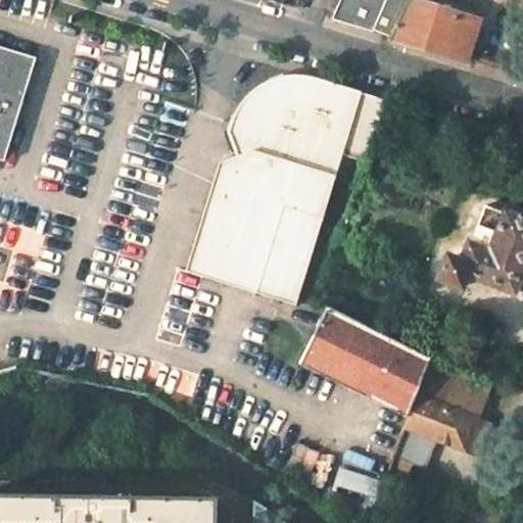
[(339,0),(332,17),(392,38),(409,3),(410,0),(339,0)]
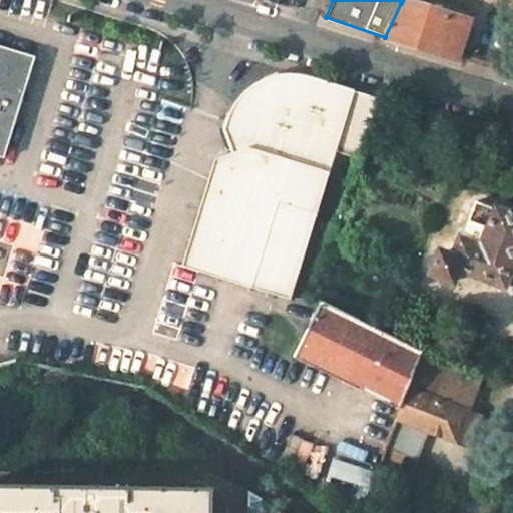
[(464,20),(402,0),(401,3),(385,37),(452,57),(464,20)]
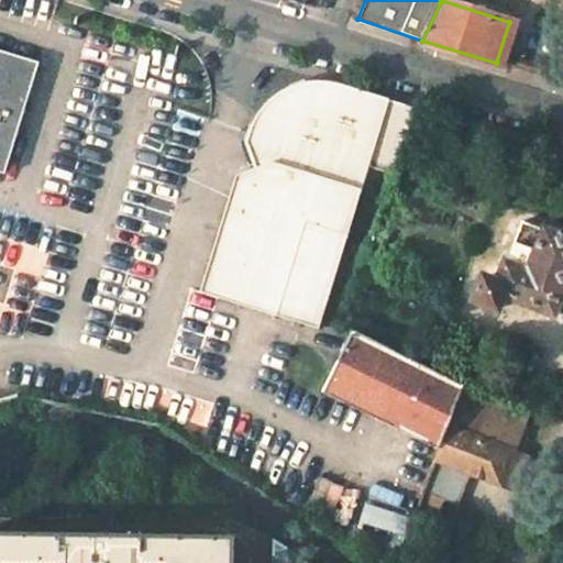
[(0,172),(2,174),(39,63),(0,51),(0,172)]
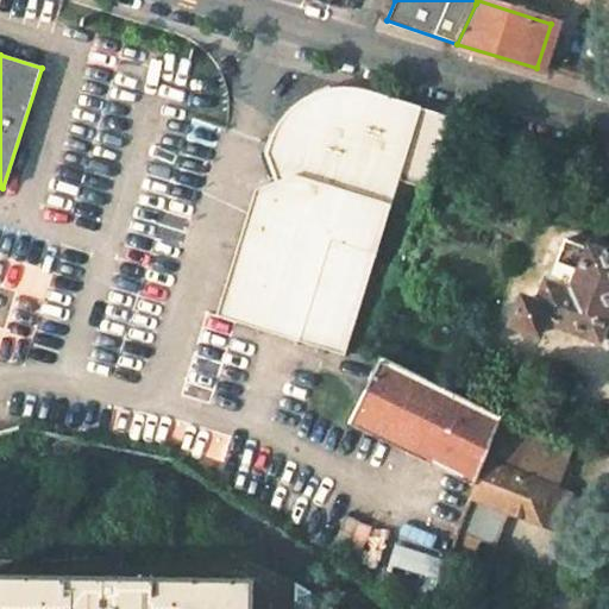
[(255,184),(214,315),(256,328),(344,356),(400,176),(419,113),(358,94),(341,95),(340,95),(336,95),(336,96),(324,98),(313,101),(305,105),(302,105),(301,106),(289,111),(286,113),(282,114),(275,119),(265,150),(276,177),(255,184)]
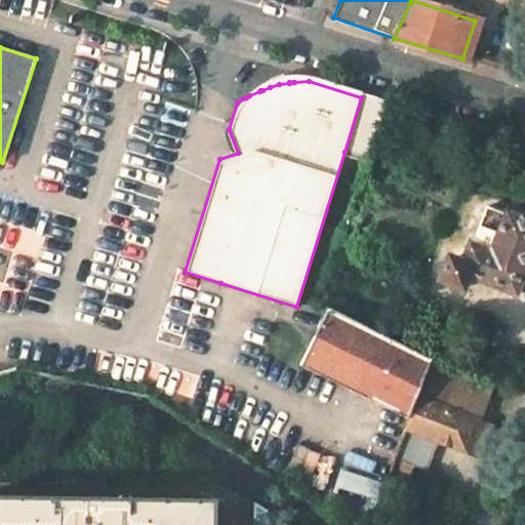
[(361,97),(345,152),(369,159),(390,107),(361,97)]
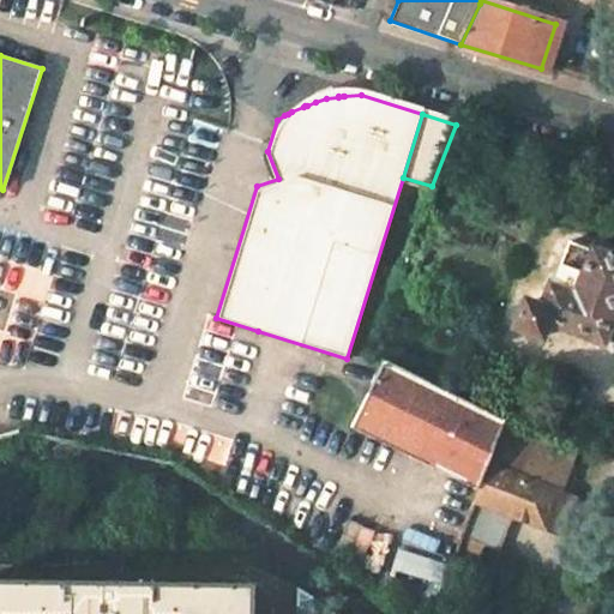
[(613,315),(613,257),(569,240),(543,307),(527,302),(517,326),(542,337),(549,320),(603,343),(613,315)]
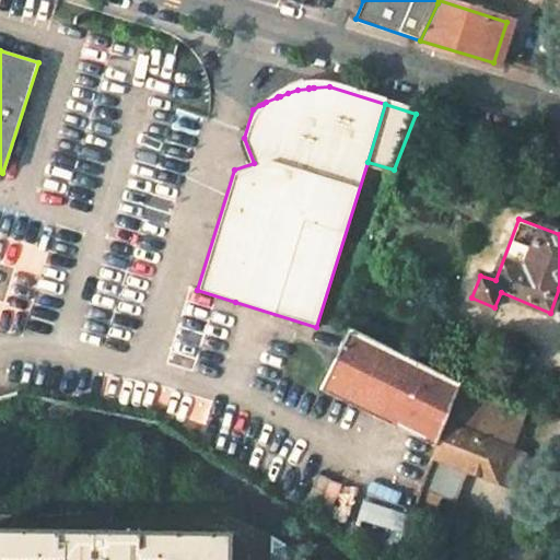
[(462,385),(350,329),(319,389),(386,421),(438,446),(446,424),(462,385)]
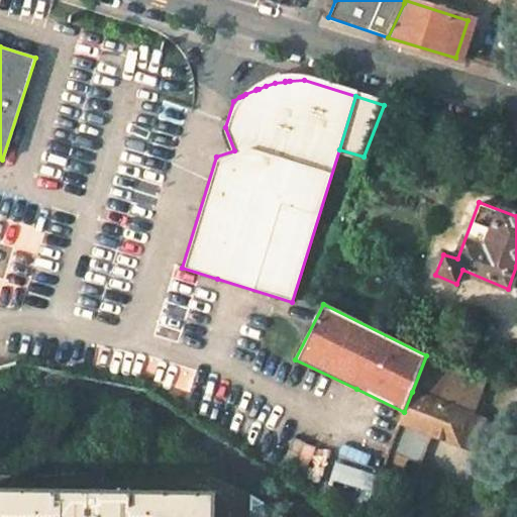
[(487,384),(455,369),(442,403),(475,416),(487,384)]
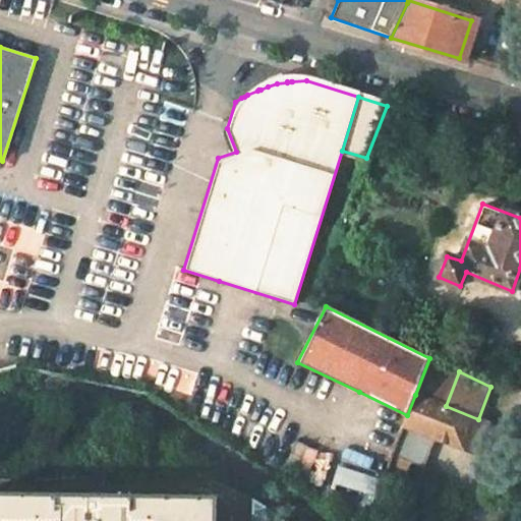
[(403,425),(435,437),(463,448),(477,452),(487,423),(478,419),(446,406),(432,402),(415,395),(403,425)]
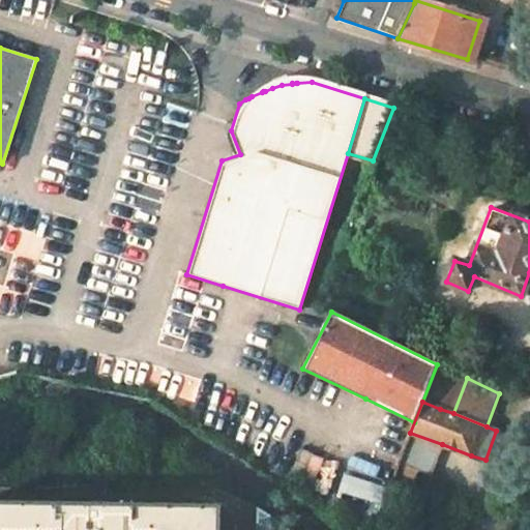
[(399,463),(430,475),(442,444),(410,433),(399,463)]
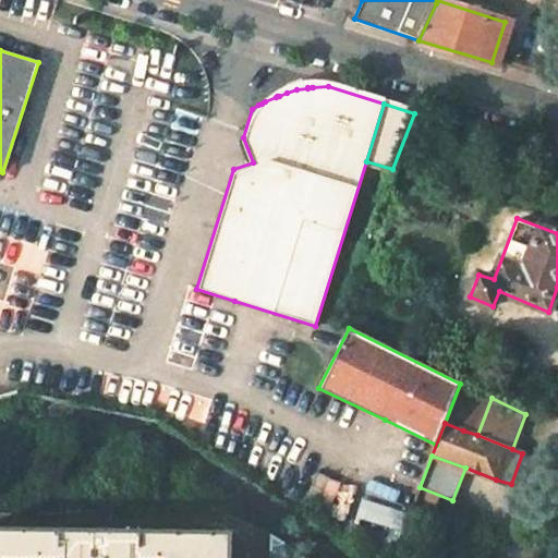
[(229,557),(231,533),(0,529),(0,557),(229,557)]
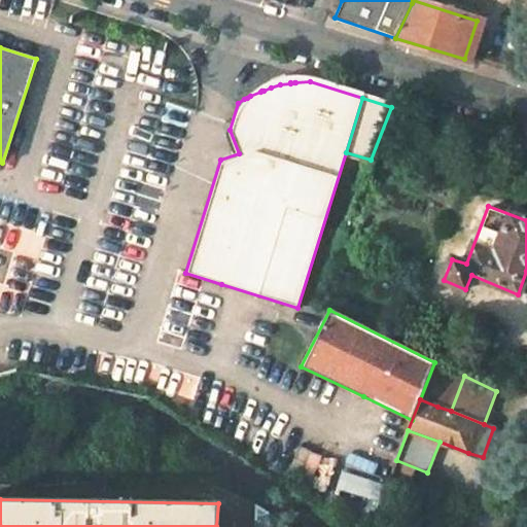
[(291,526),(257,503),(255,526),(291,526)]
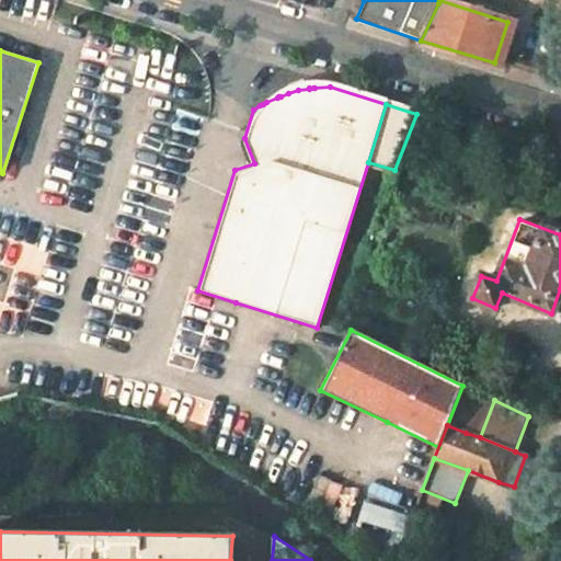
All buildings are outlined.
